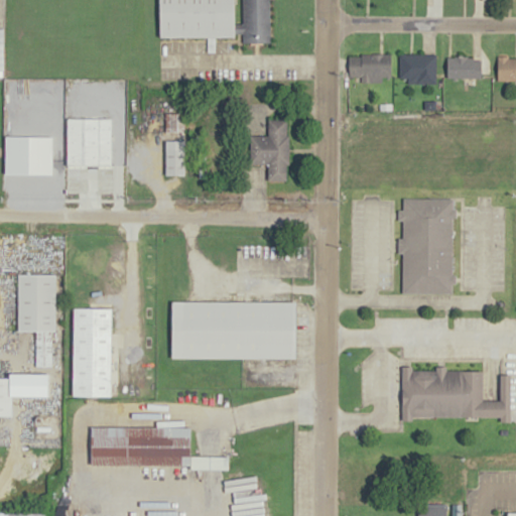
[(160,0),(160,37),(237,37),(236,0),(160,0)]
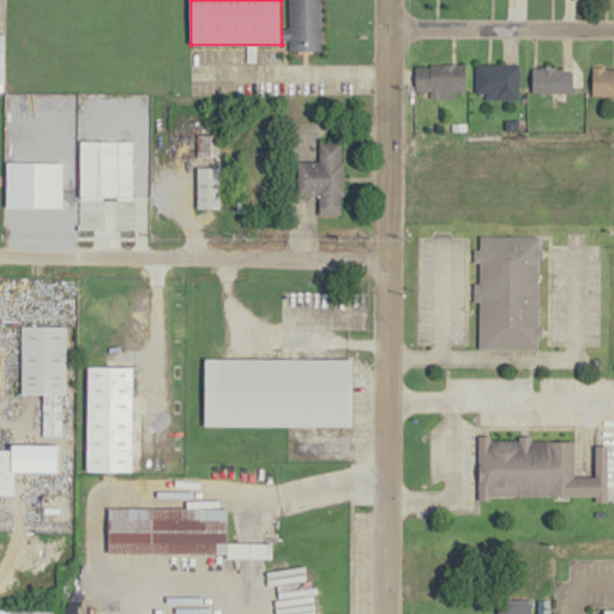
[(320,0),(288,0),(289,50),(321,50),(320,0)]
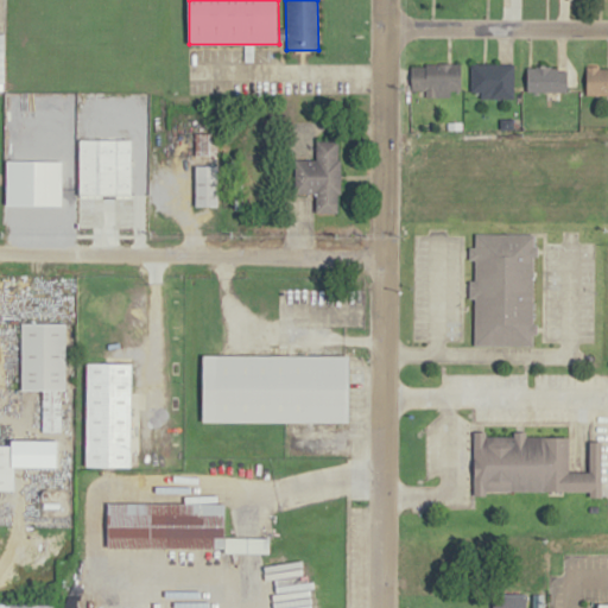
[(411,90),(430,90),(430,97),(453,97),(453,90),(461,90),(461,63),(424,63),(424,68),(412,67),(411,90)]
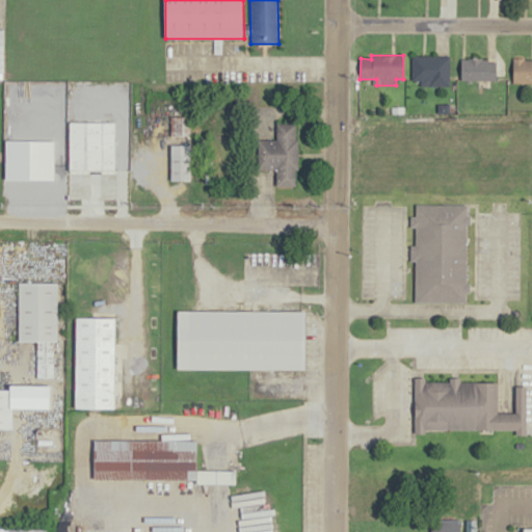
[(411,55),(449,55),(449,86),(420,86),(420,79),(411,79),(411,55)]
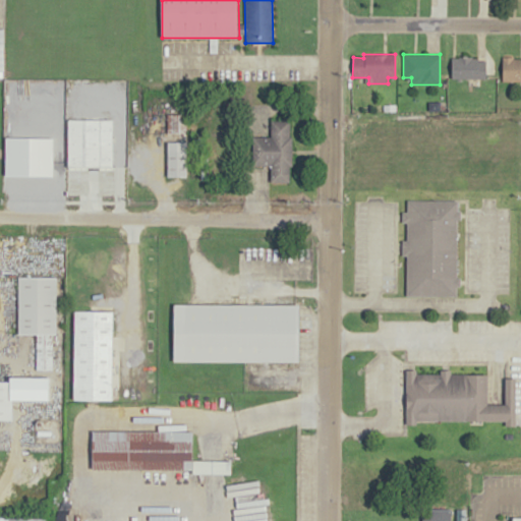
[(452,57),(452,78),(486,78),(486,61),(479,61),(479,58),(452,57)]
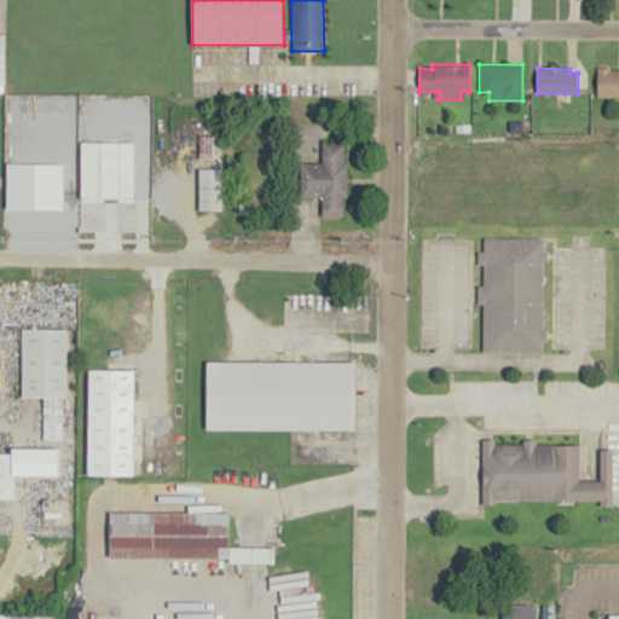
[(618,68),(596,68),(596,97),(618,97),(618,68)]
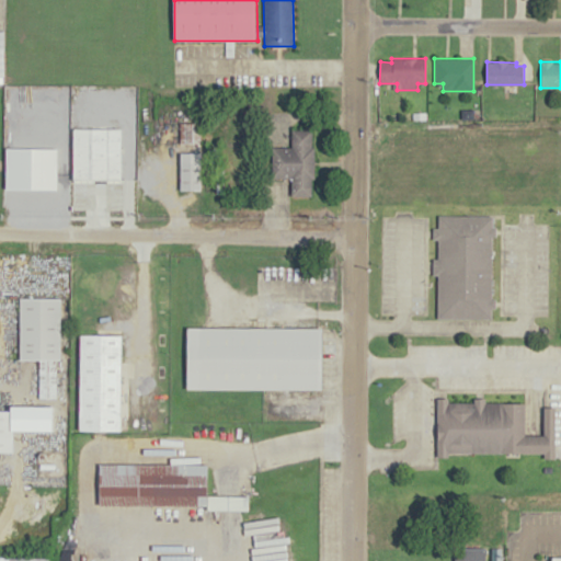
[(178,123),(201,123),(199,142),(178,141),(178,123)]
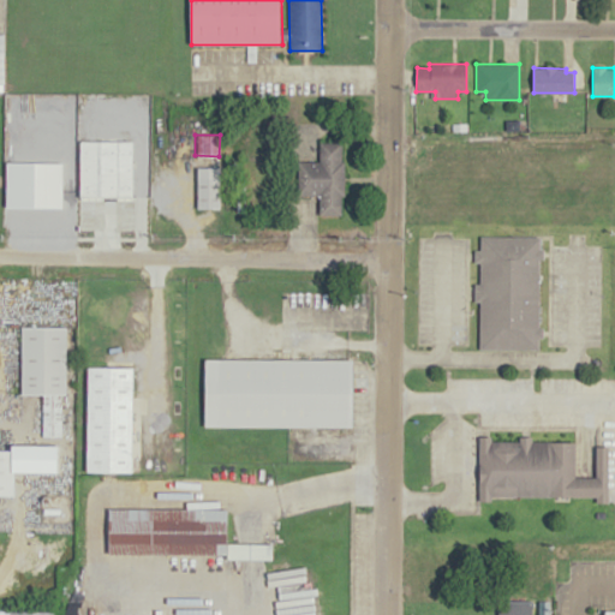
[(81,141),(81,197),(132,198),(133,141),(81,141)]
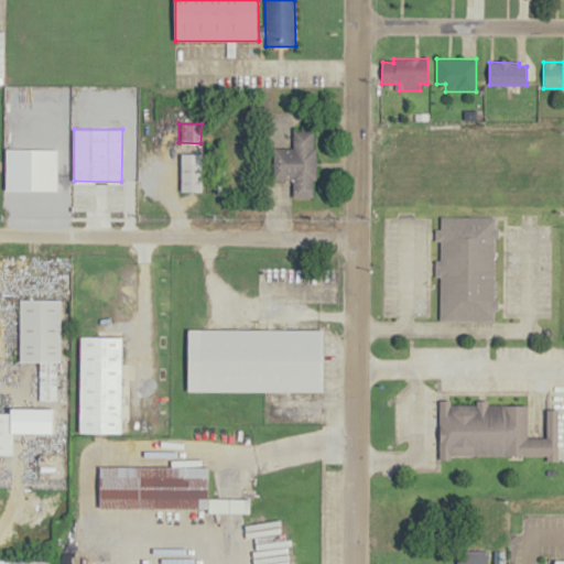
[(273,147),(273,180),(292,180),(292,195),(314,196),(315,129),(293,129),(293,147),(273,147)]
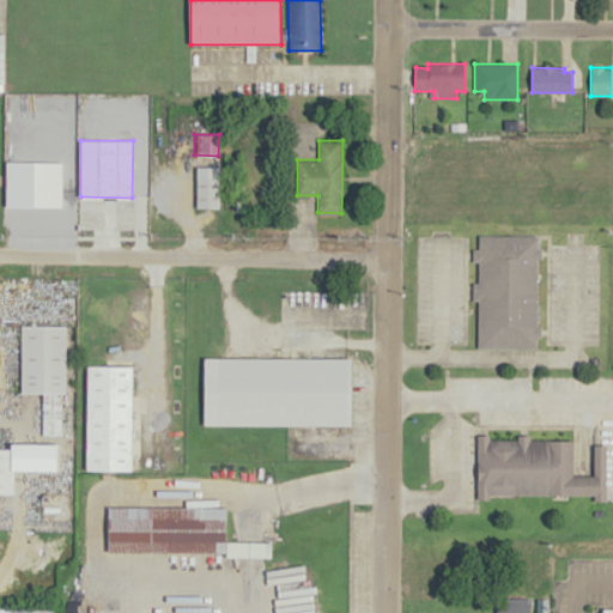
[(198,167),(220,167),(220,207),(196,206),(198,167)]
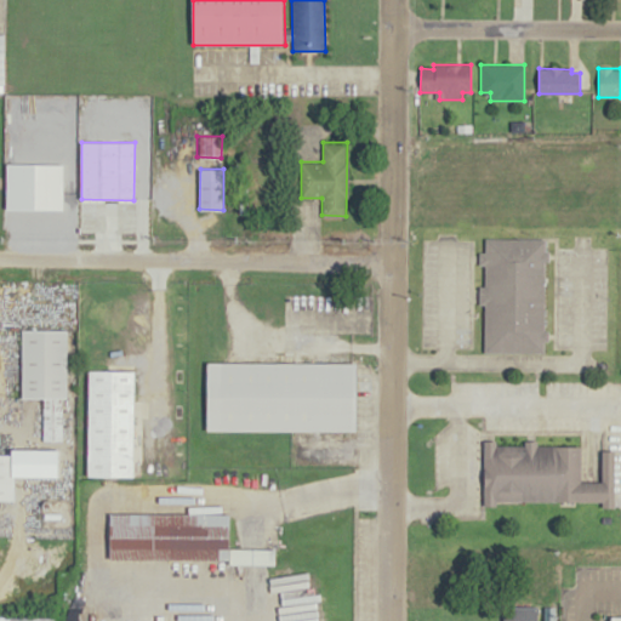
[(485,239),(484,349),(545,349),(546,239),(485,239)]
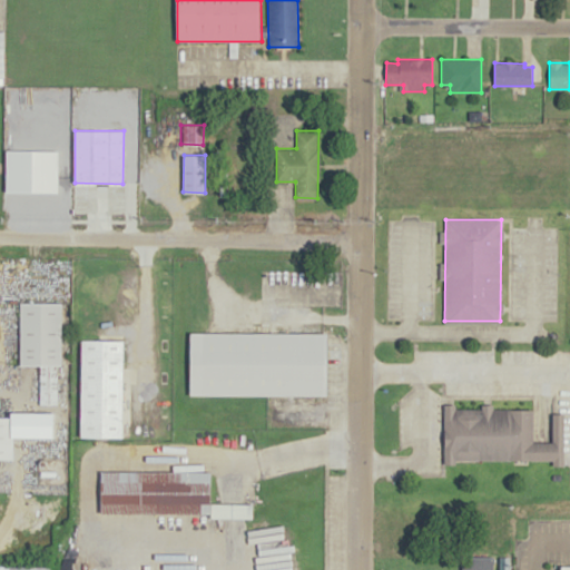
[(18,304),(20,365),(38,365),(39,403),(56,403),(55,364),(60,364),(60,302),(18,304)]
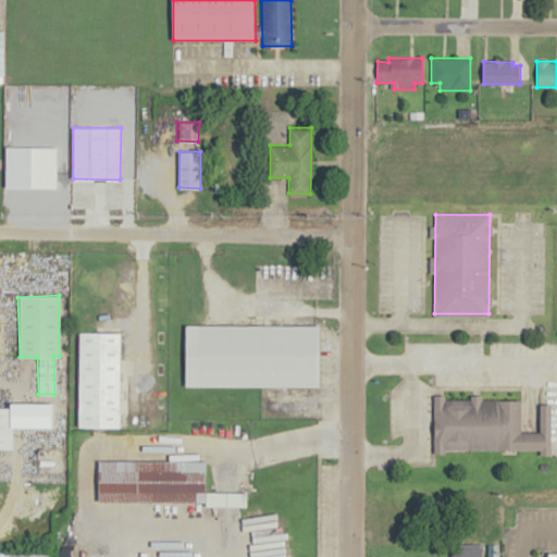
[(185,325),(186,384),(320,386),(321,324),(185,325)]
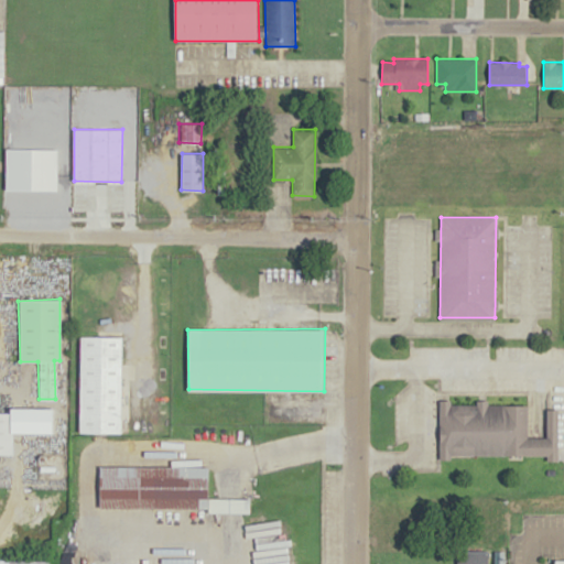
[(80,337),(80,432),(120,432),(120,336),(80,337)]
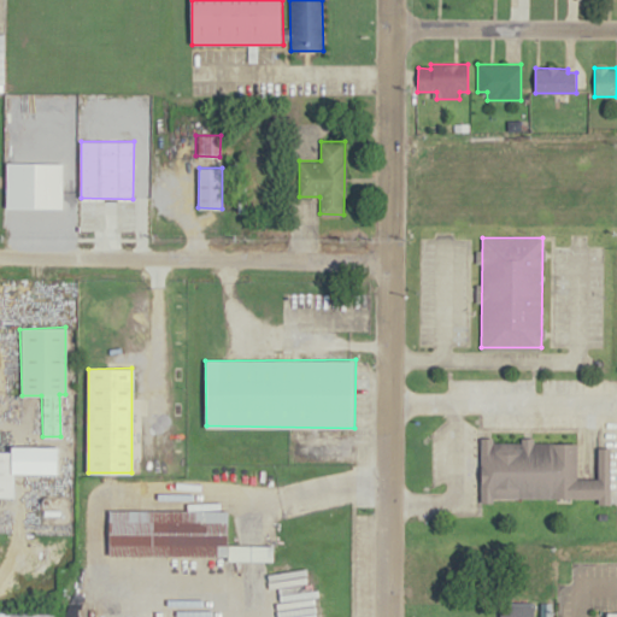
[(481,438),(482,501),(611,501),(612,446),(598,446),(598,476),(577,476),(577,439),(481,438)]
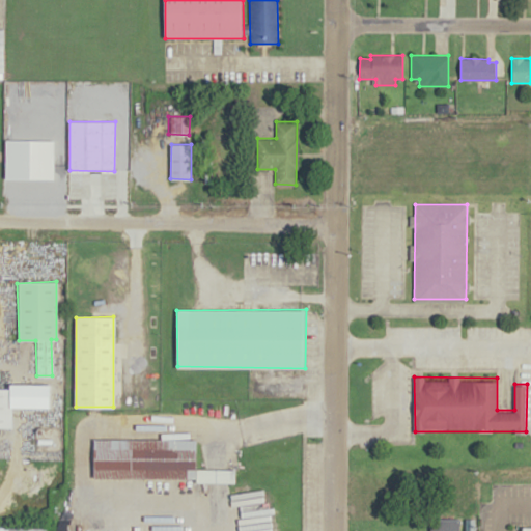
[(0,387),(14,388),(14,427),(0,426),(0,387)]
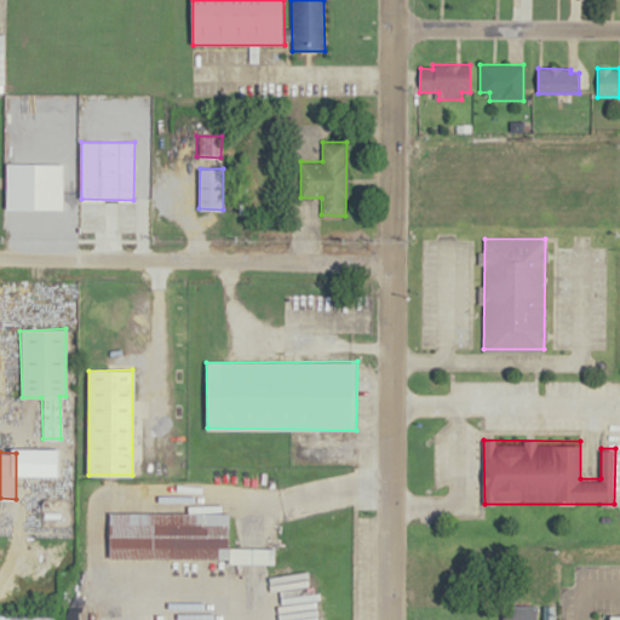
[(99,520),(109,520),(109,511),(228,512),(228,546),(274,547),(274,563),(99,560),(99,520)]
